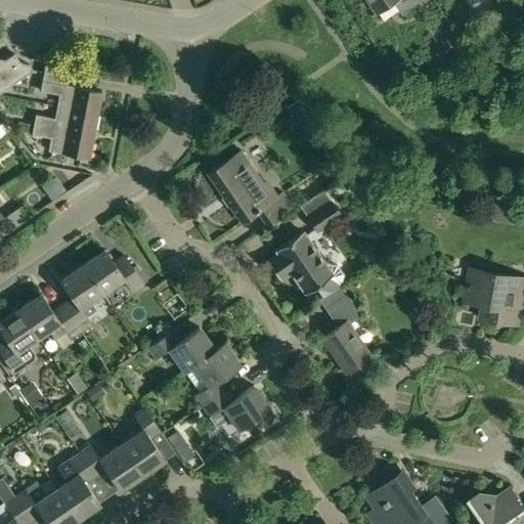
[(369,0),(378,11),(394,0),(402,13),(422,0),(369,0)]
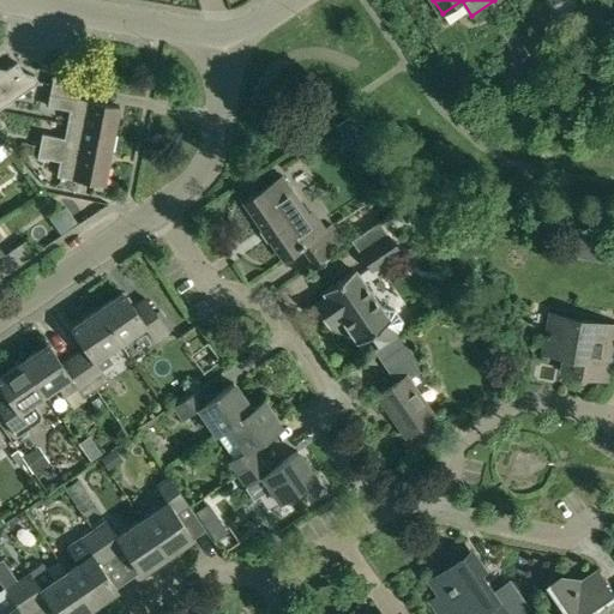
[(17,64),(0,74),(0,110),(40,84),(34,76),(24,73),(17,64)]
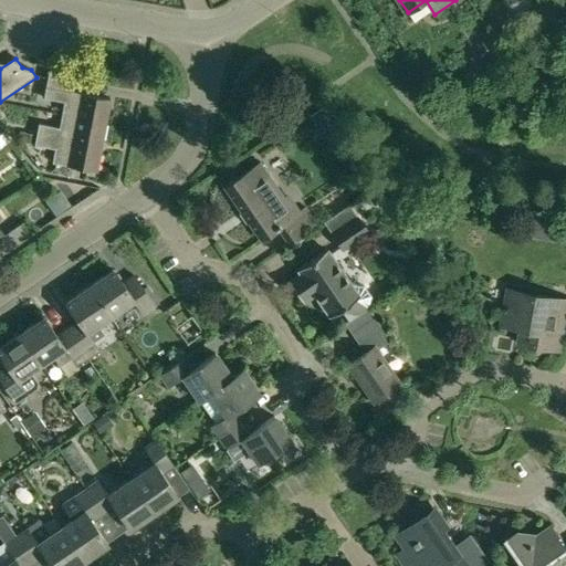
[(64,103),(62,114),(106,123),(111,98),(71,92),(73,79),(49,73),(43,98),(64,103)]
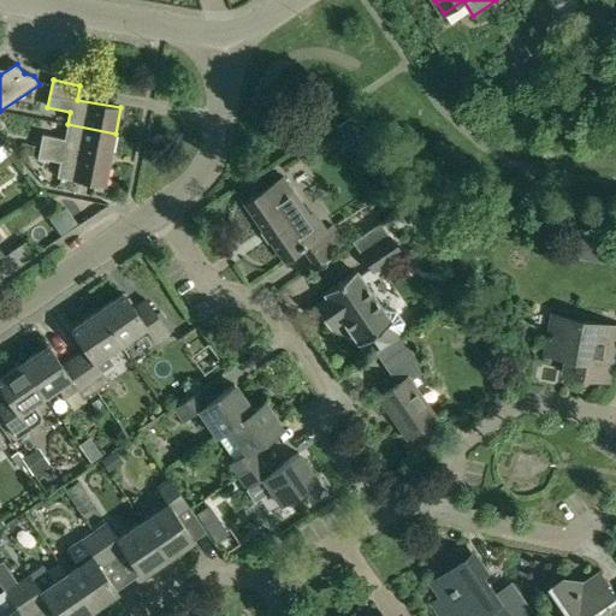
[(116,134),(67,124),(65,138),(42,135),(40,147),(110,160),(116,134)]
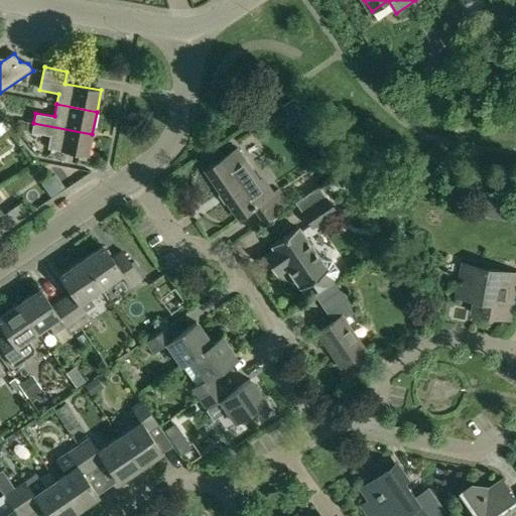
[(32,131),(33,123),(22,120),(20,129),(32,131)]
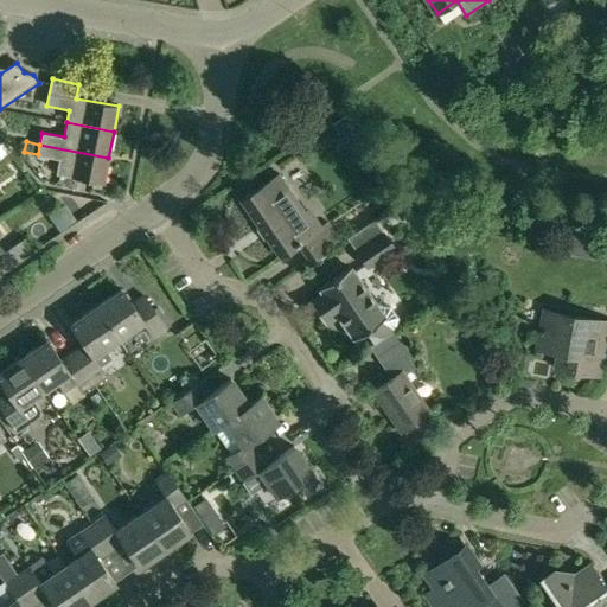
[(38,154),(37,155),(59,160),(57,174),(103,184),(108,158),(39,145),(38,154)]
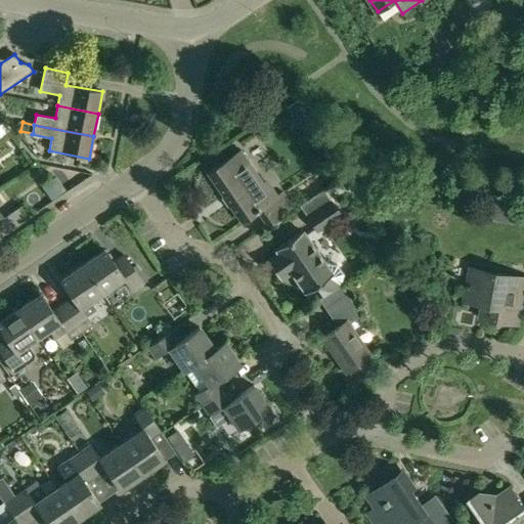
[(258,212),(267,226),(293,209),(281,191),(276,195),(266,179),(262,182),(241,150),(207,173),(228,206),(229,205),(241,222),(258,212)]
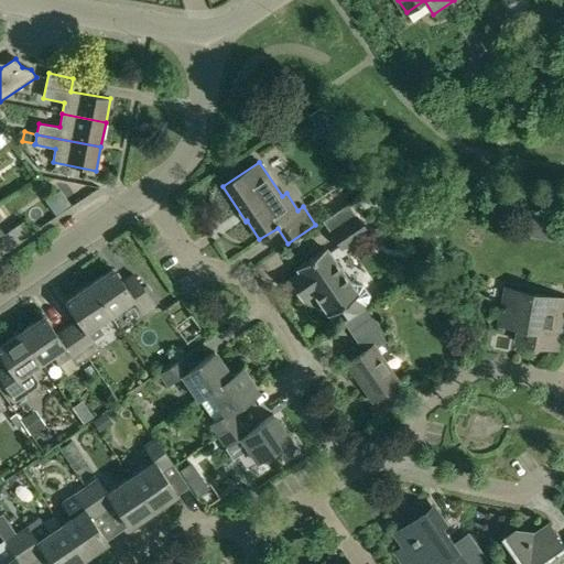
[(355,215),(354,216),(329,234),(340,250),(367,232),(355,215)]
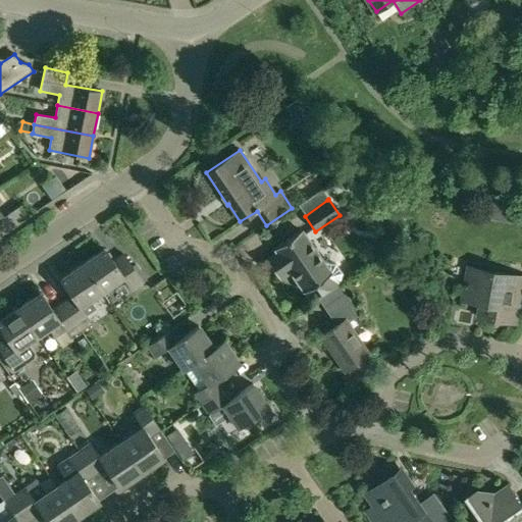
[(0,235),(29,215),(25,211),(29,209),(24,202),(0,218),(0,235)]
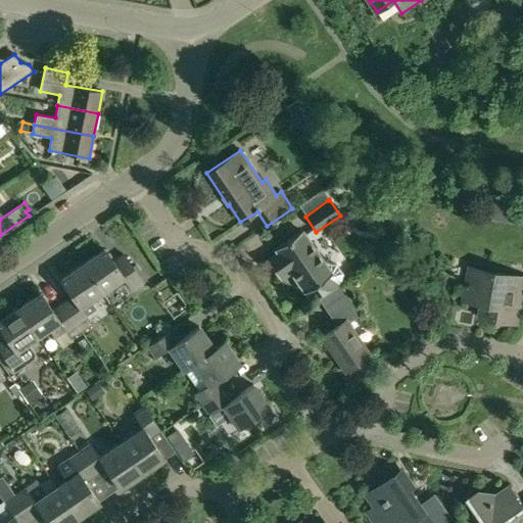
[(277,252),(267,259),(280,279),(290,271),(304,292),(315,285),(322,297),(340,285),(327,277),(331,274),(301,230),(274,249),(277,252)]
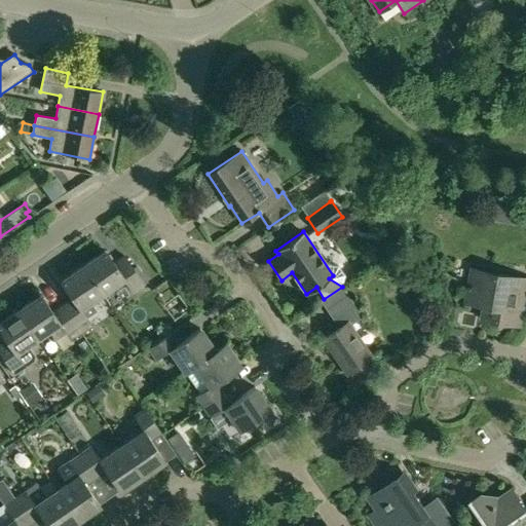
[(123,255),(113,262),(105,250),(82,265),(103,294),(123,279),(133,292),(144,284),(123,255)]
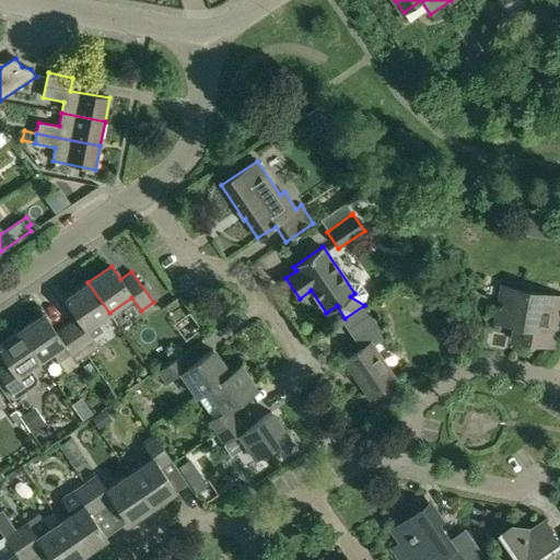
[(88,282),(65,299),(77,317),(67,324),(86,354),(97,347),(92,339),(103,331),(96,322),(109,313),(88,282)]
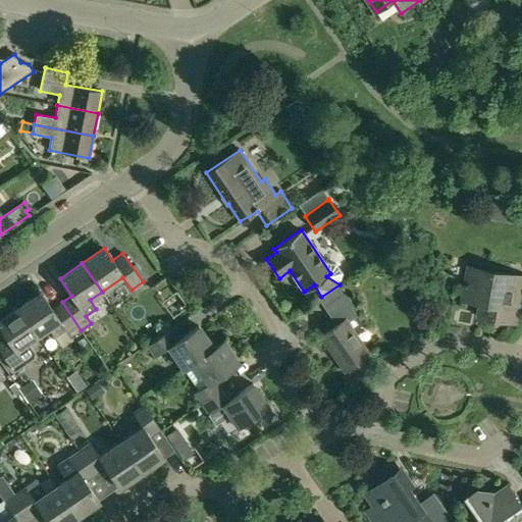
[(521,275),(468,266),(462,299),(481,302),(478,315),(517,322),(521,293),(521,275)]
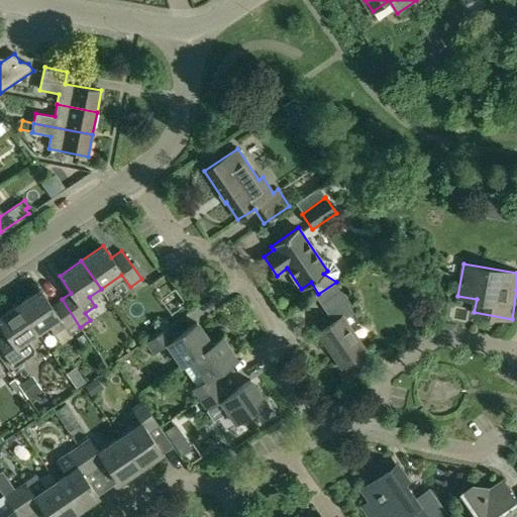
[(336,282),(318,294),(315,296),(321,304),(332,321),(316,332),(340,369),(367,350),(344,318),(356,311),(342,290),(336,282)]
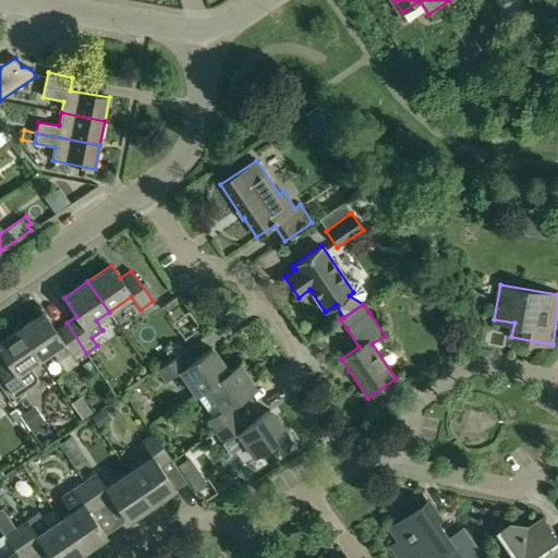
[(43,312),(19,328),(40,359),(51,351),(58,362),(71,353),(76,360),(86,353),(67,323),(56,330),(43,312)]
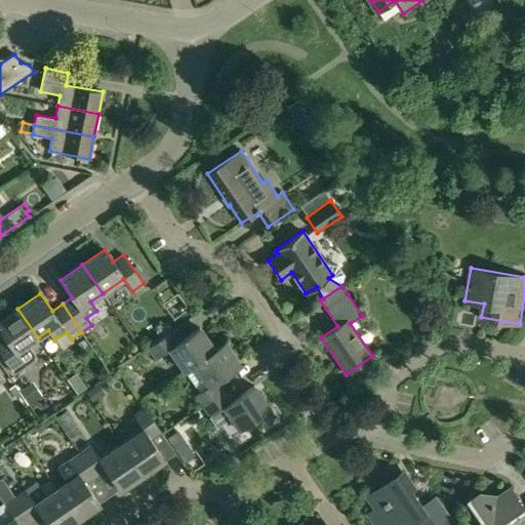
[(0,352),(13,372),(32,360),(33,356),(26,347),(38,337),(17,309),(0,321),(0,352)]
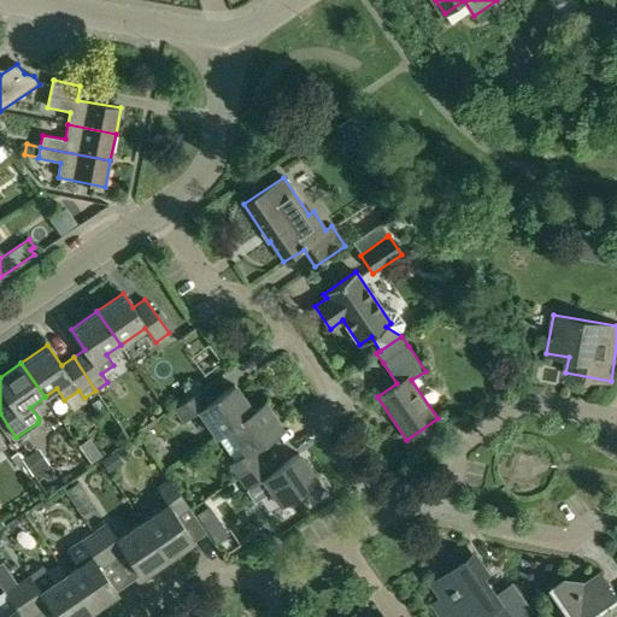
[(197,411),(197,412),(216,439),(229,429),(253,411),(235,385),(210,403),(197,411)]
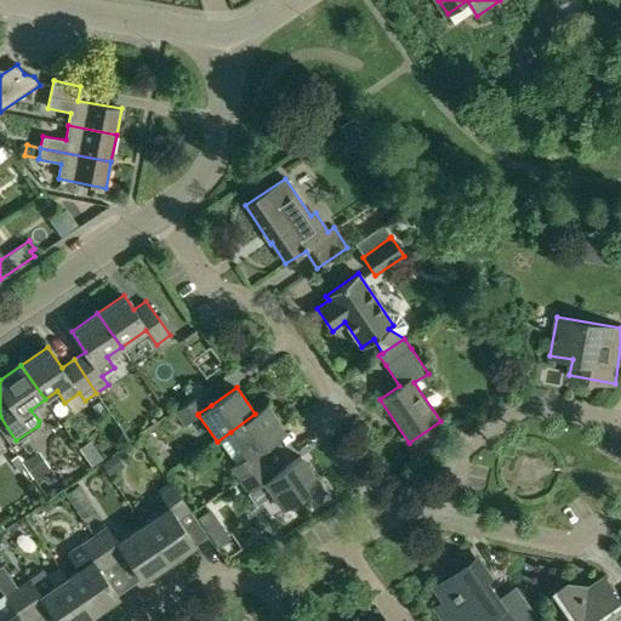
[(183,425),(198,415),(198,414),(211,405),(203,393),(175,414),(183,425)]
